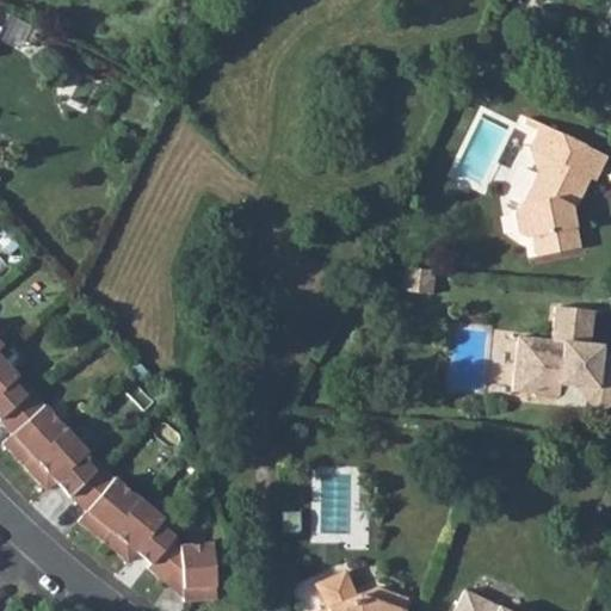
[(544,121),(534,144),(549,153),(529,199),(526,201),(522,209),(525,228),(534,234),(539,233),(555,229),(559,250),(585,245),(575,199),(580,191),(585,193),(594,174),(599,177),(610,153),(544,121)]
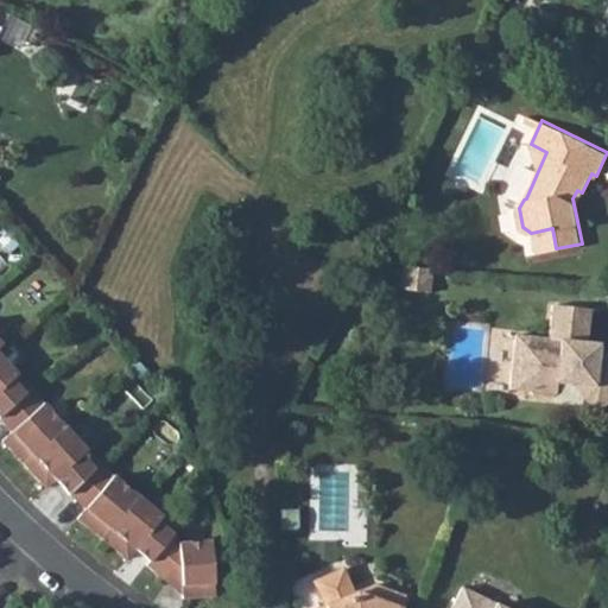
[(552,228),(537,232),(542,251),(556,248),(552,228)]
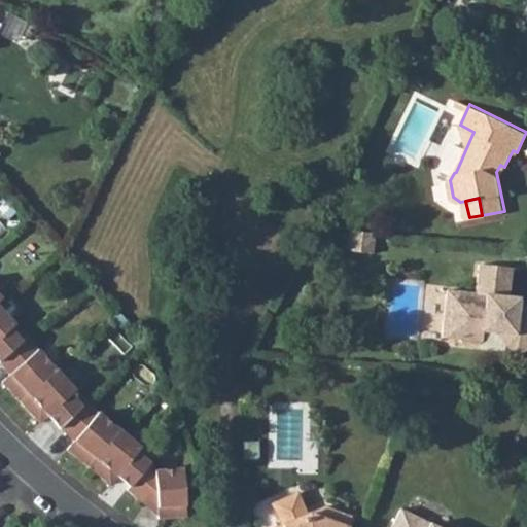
[(382,233),(357,230),(354,250),(380,253),(382,233)]
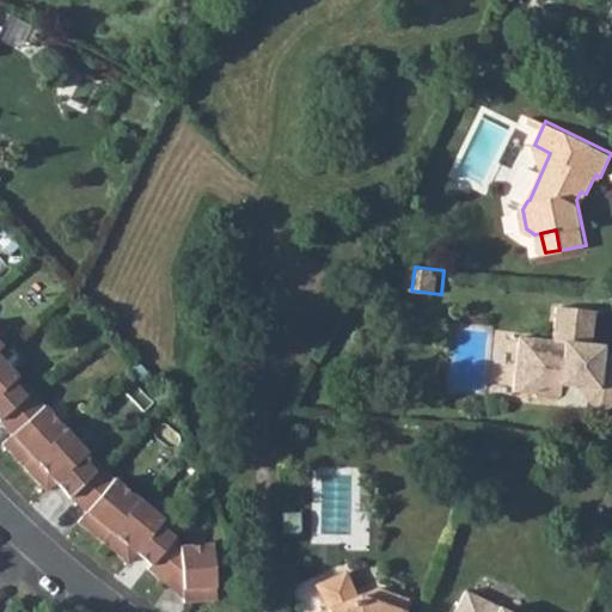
[(522,337),(518,391),(538,393),(538,398),(558,401),(558,396),(564,397),(565,378),(579,379),(607,411),(611,407),(611,357),(606,363),(597,353),(601,311),(562,307),(558,341),(522,337)]
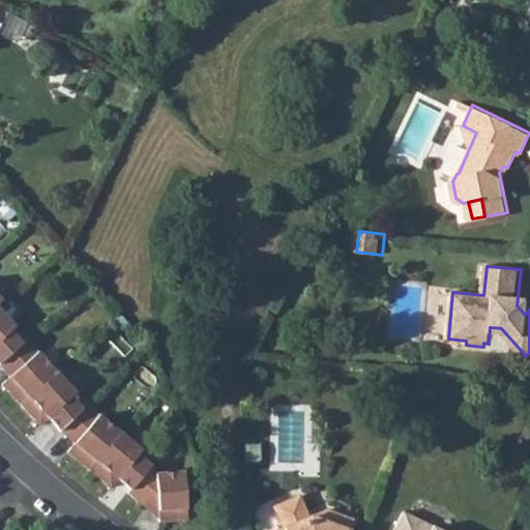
[(0,365),(10,377),(2,385),(39,427),(48,418),(60,432),(75,444),(67,452),(111,488),(118,479),(130,490),(127,493),(141,504),(157,503),(158,519),(159,523),(187,520),(183,472),(157,474),(150,468),(154,462),(86,406),(0,312),(0,301),(1,301),(0,300),(0,365)]
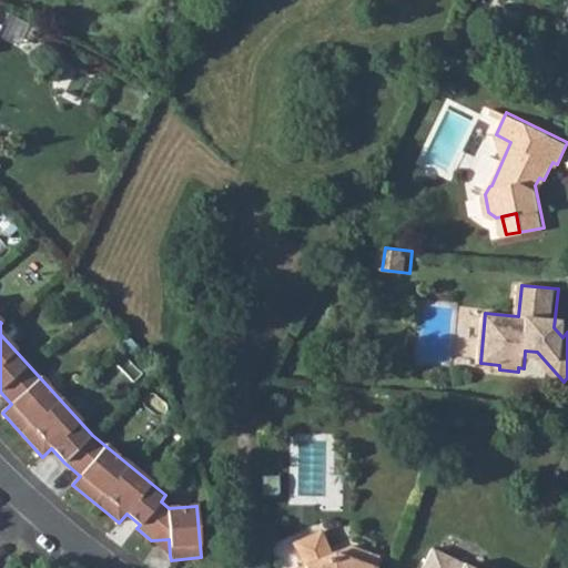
[(374,567),(378,558),(347,547),(330,555),(320,533),(293,545),(303,567),(301,567),(374,567)]
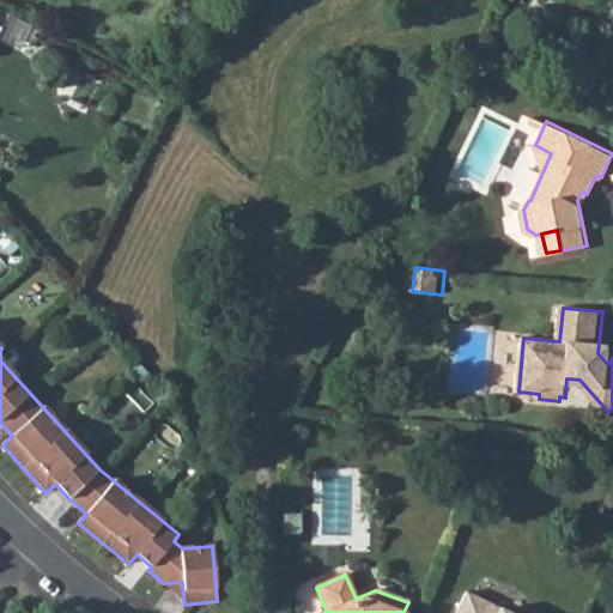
[(507,612),(466,593),(455,612),(507,612)]
